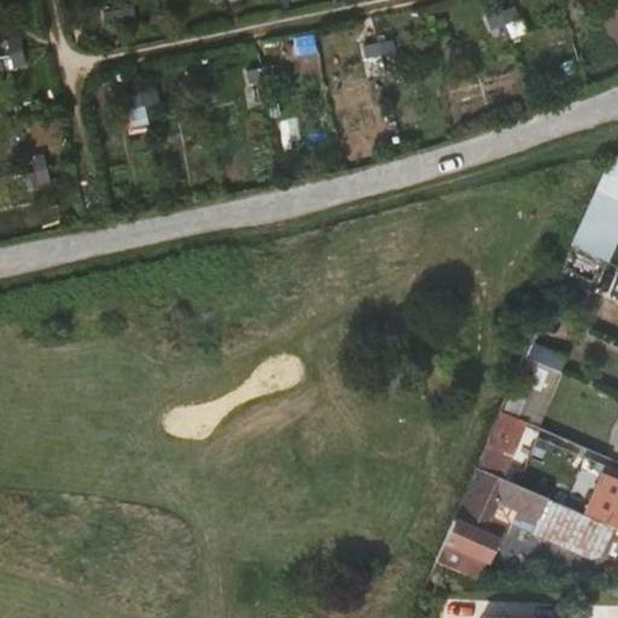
[(599,190),(598,193),(617,200),(617,156),(613,158),(599,190)]
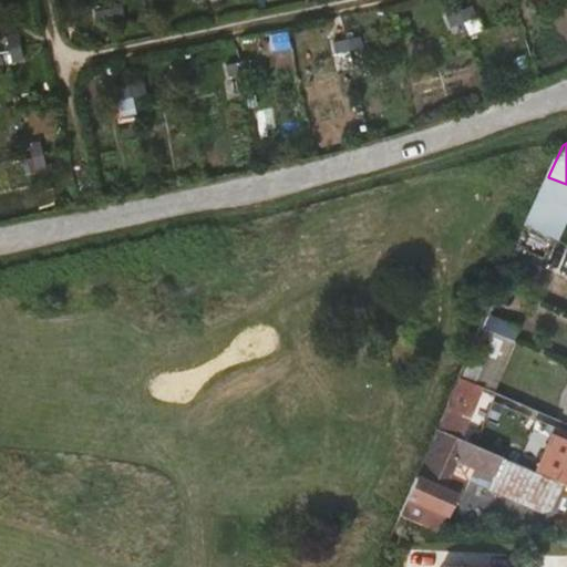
[(566,184),(548,177),(526,227),(555,240),(566,212),(566,184)]
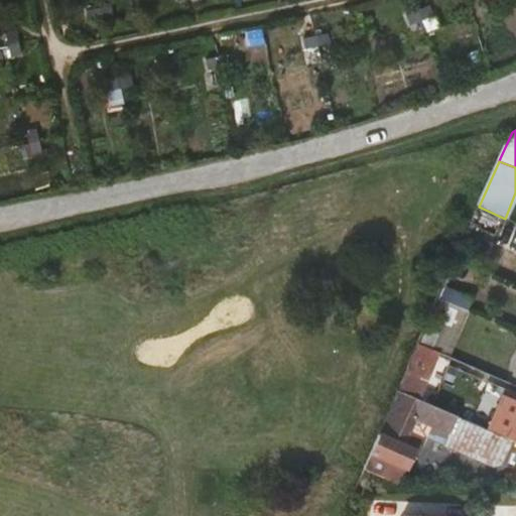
[(438,299),(418,345),(429,350),(441,324),(457,330),(466,310),(462,309),(438,299)]
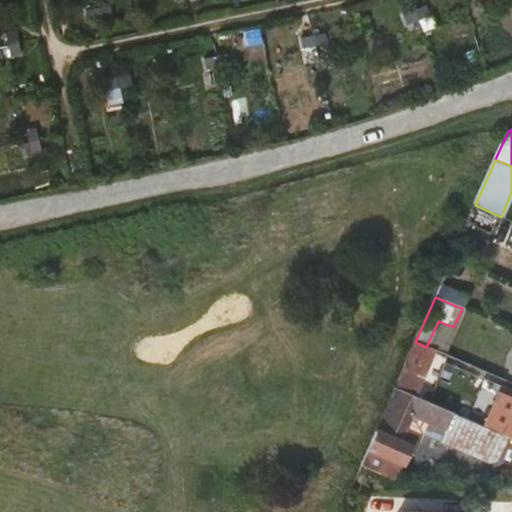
[(415,342),(394,389),(404,393),(409,382),(426,347),(415,342)]
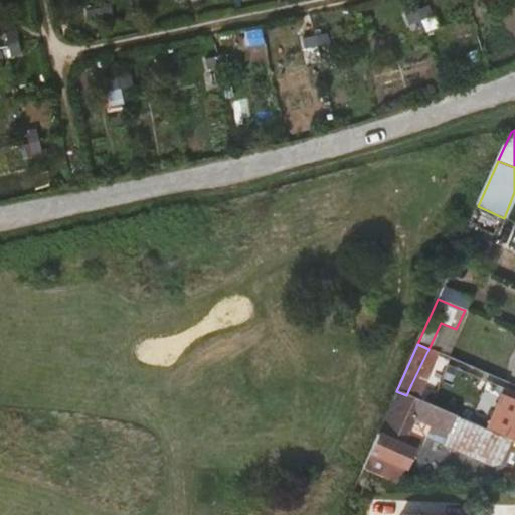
[(437,388),(444,372),(423,365),(417,379),(437,388)]
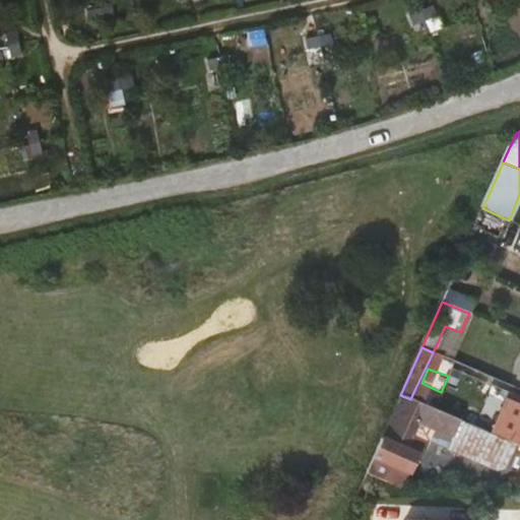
[(415,388),(410,399),(428,406),(433,395),(415,388)]
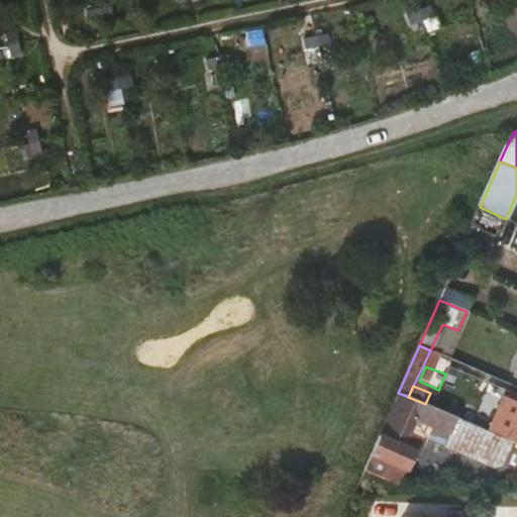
[(398,393),(363,475),(385,484),(395,489),(412,451),(405,447),(413,430),(448,444),(459,419),(425,404),(408,397),(398,393)]
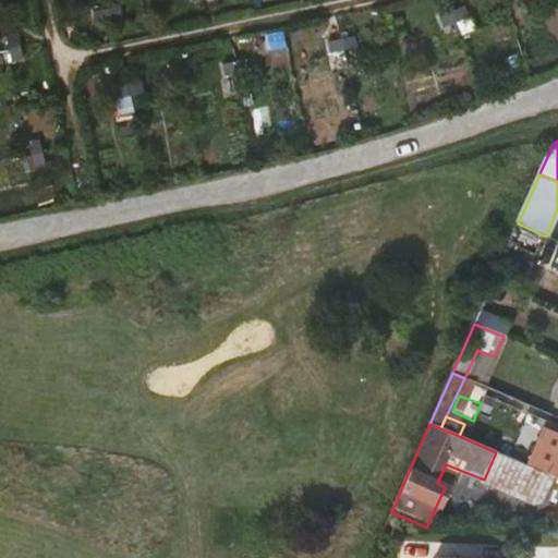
[(557,438),(545,433),(532,464),(557,474),(557,438)]
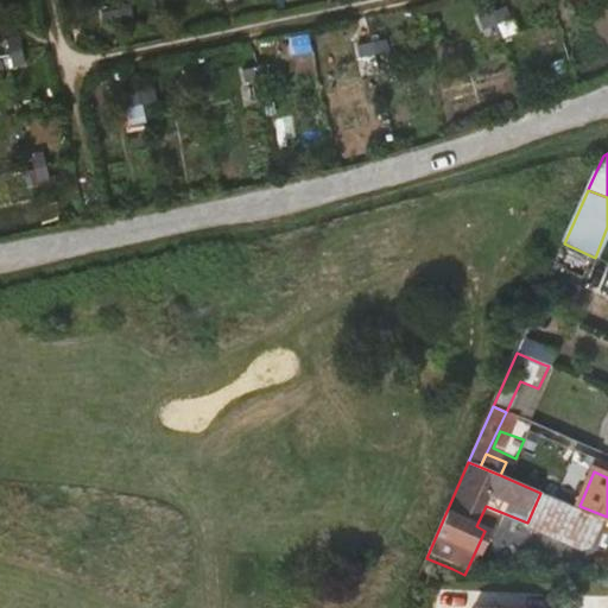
[(583,552),(599,520),(549,499),(533,531),(583,552)]
